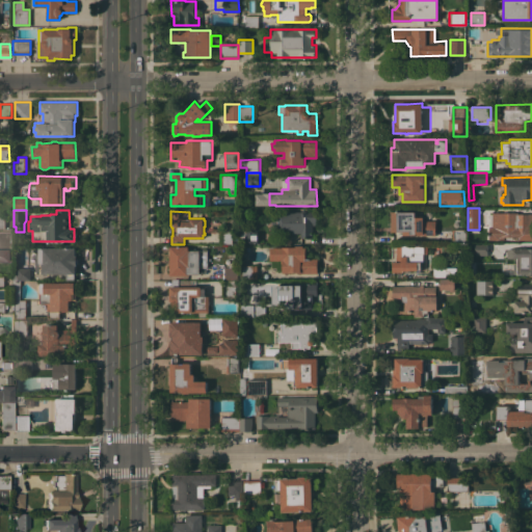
[(300,238),(300,233),(277,233),(277,212),(316,211),(317,225),(312,225),(312,231),(312,238),(300,238)]
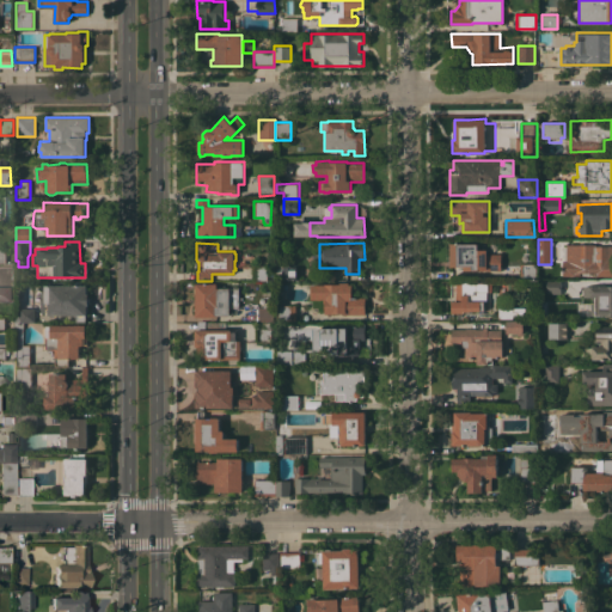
[(451,244),(478,244),(478,250),(488,250),(488,254),(501,254),(501,270),(463,270),(463,267),(451,267),(451,244)]
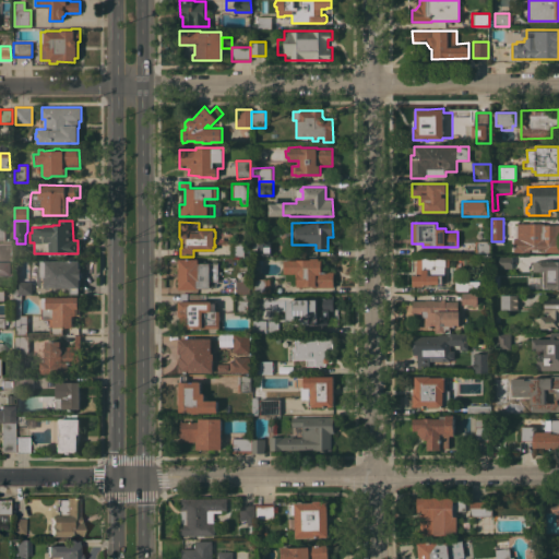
[(544,224),(558,224),(558,252),(545,252),(545,249),(528,249),(528,253),(514,253),(514,244),(512,244),(512,238),(514,238),(518,238),(518,223),(544,224)]
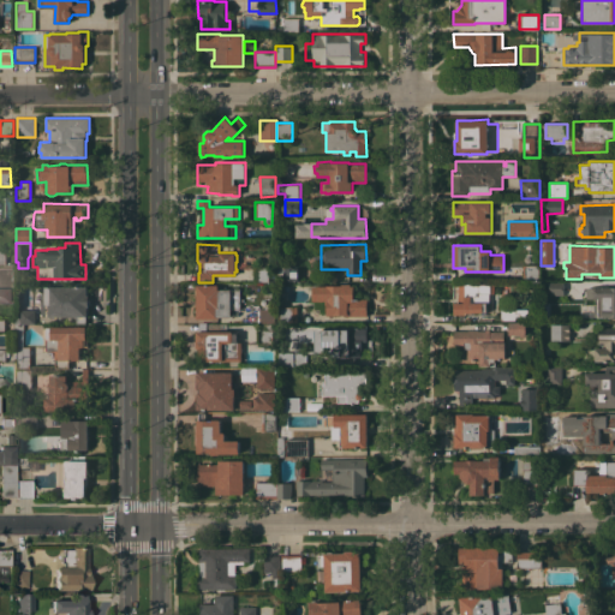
[(538,264),(538,280),(523,280),(523,266),(538,264)]
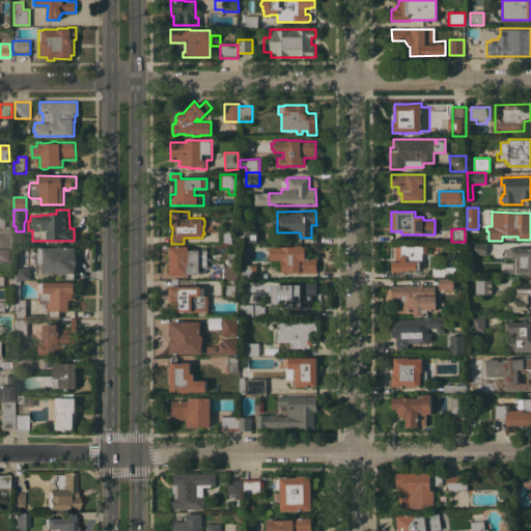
[(219,244),(219,230),(233,230),(233,244),(219,244)]
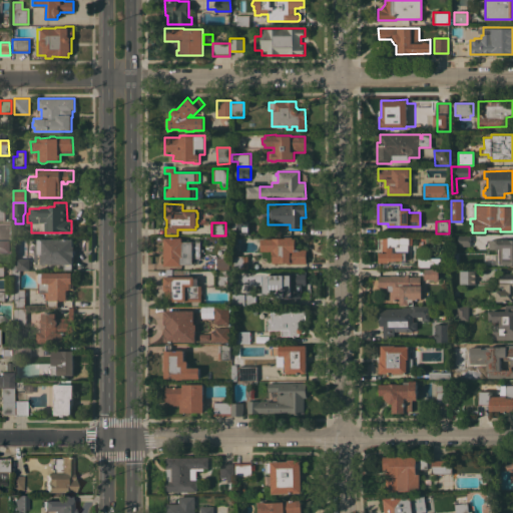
[(248,234),(243,234),(231,234),(231,222),(243,222),(243,223),(248,223),(248,234)]
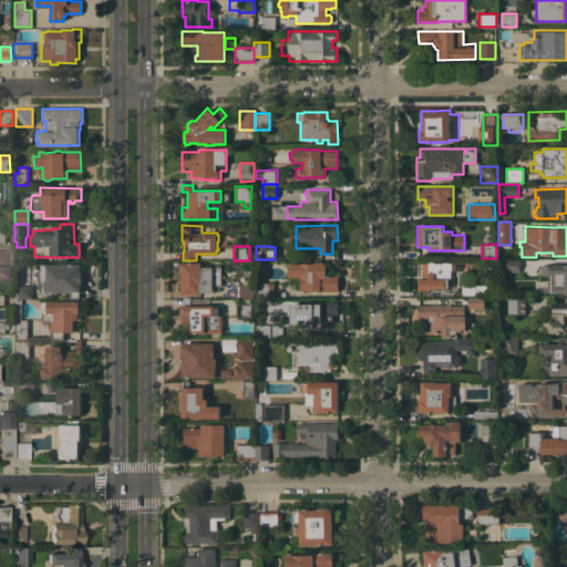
[(511,272),(511,275),(507,275),(507,285),(498,286),(498,259),(519,258),(519,272),(511,272)]
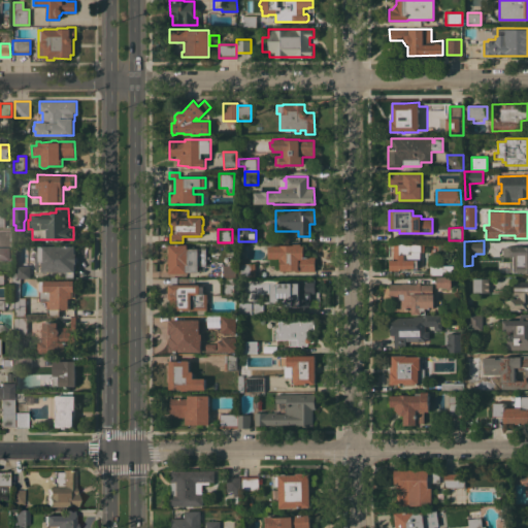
[(527,246),(527,271),(513,272),(513,271),(496,271),(496,257),(513,257),(513,256),(503,256),(503,240),(515,240),(515,244),(520,243),(520,246),(527,246)]
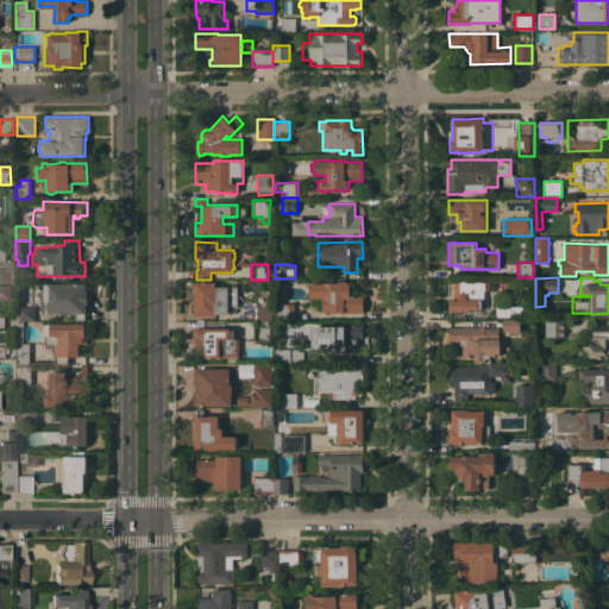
[(322,283),(338,282),(338,281),(347,281),(347,283),(350,283),(350,296),(363,296),(363,313),(324,313),(324,308),(318,308),(318,305),(312,305),(312,299),(309,299),(309,283),(322,283)]
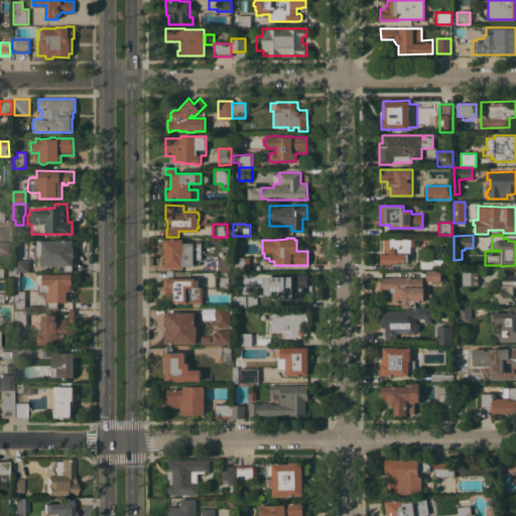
[(414,238),(414,246),(411,246),(411,254),(408,254),(408,262),(396,262),(391,262),(391,264),(381,264),(381,254),(384,254),(384,249),(385,249),(385,239),(414,238)]
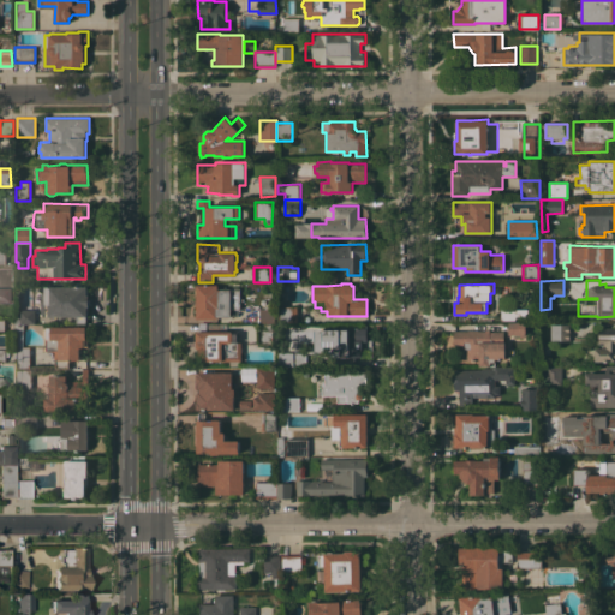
[(219,285),(219,290),(221,290),(221,288),(240,288),(240,310),(231,310),(231,317),(218,317),(218,318),(197,318),(197,285),(219,285)]
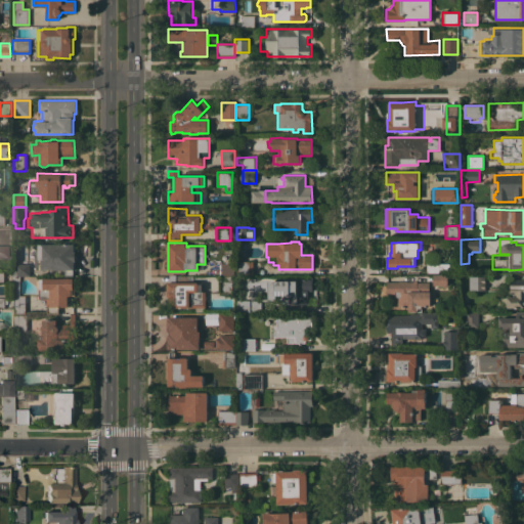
[(75,251),(76,251),(76,261),(74,261),(74,275),(66,275),(59,275),(59,269),(39,269),(39,244),(75,244),(75,251)]
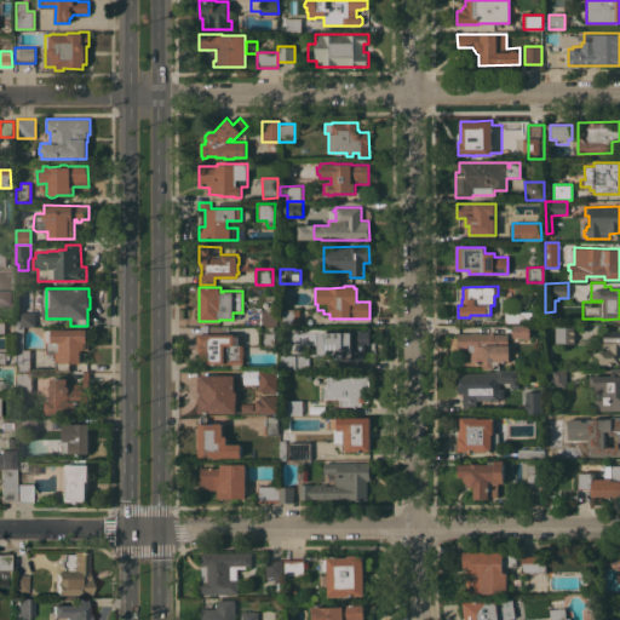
[(0,305),(0,291),(11,291),(11,305),(0,305)]
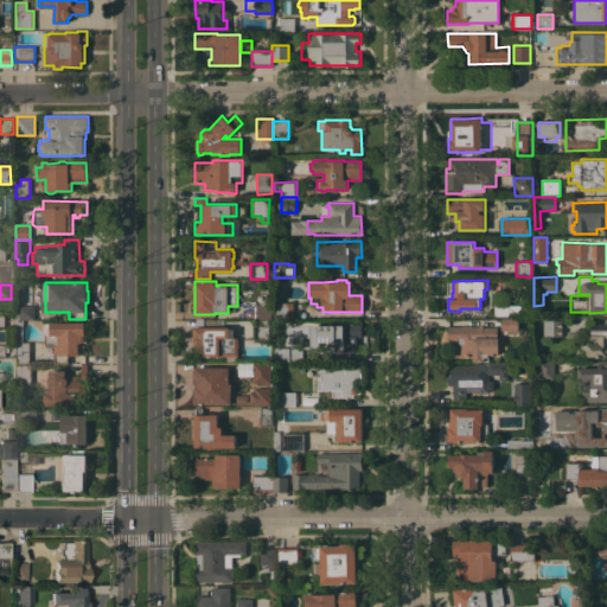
[(270,318),(255,318),(255,305),(261,305),(261,302),(266,302),(266,305),(270,305),(270,318)]
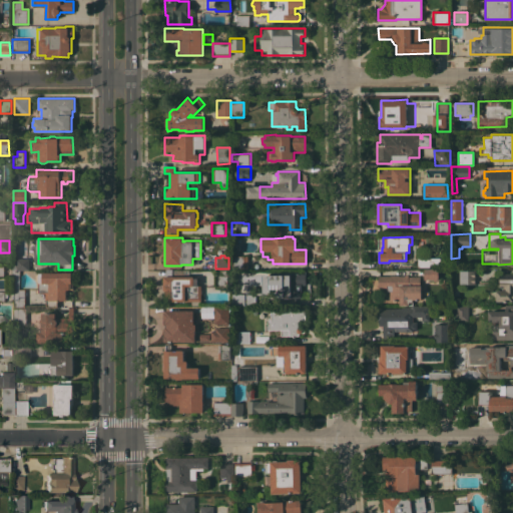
[(247,269),(232,269),(232,255),(247,255),(247,269)]
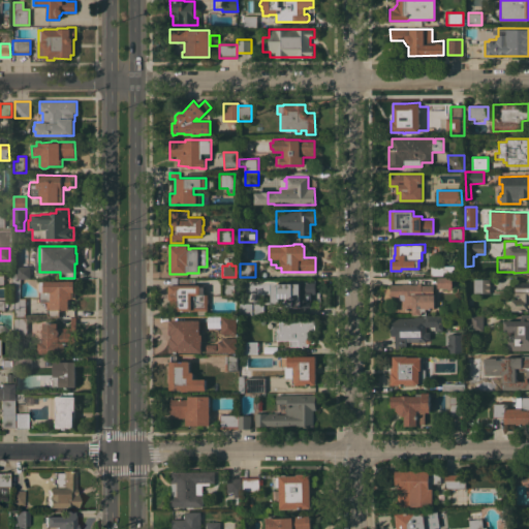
[(430,263),(443,263),(443,275),(430,275),(430,263)]
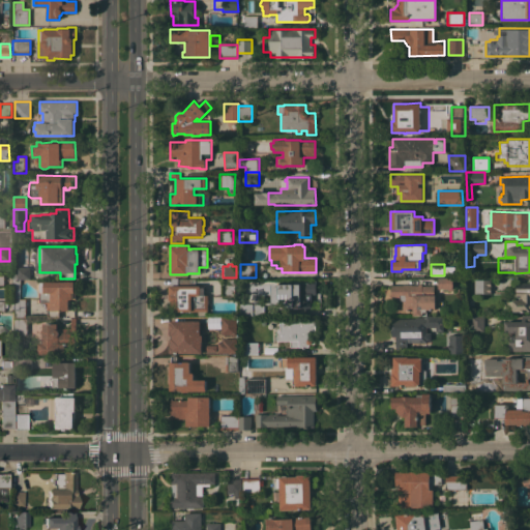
[(13,266),(36,266),(36,278),(30,278),(20,278),(13,280),(13,266)]
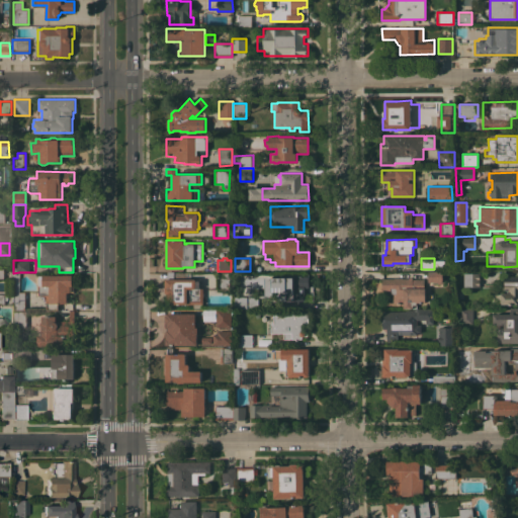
[(428,282),(428,271),(443,271),(443,282),(442,282),(442,284),(439,284),(439,282),(428,282)]
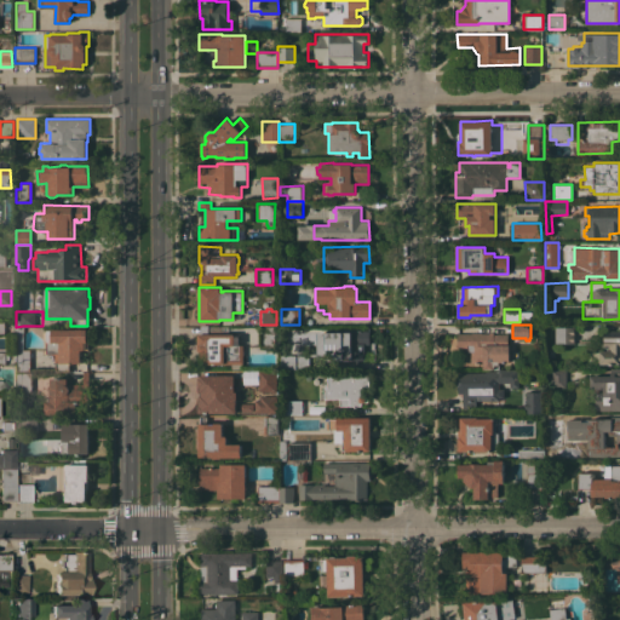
[(23,326),(23,349),(30,349),(30,371),(17,371),(16,349),(16,327),(23,326)]
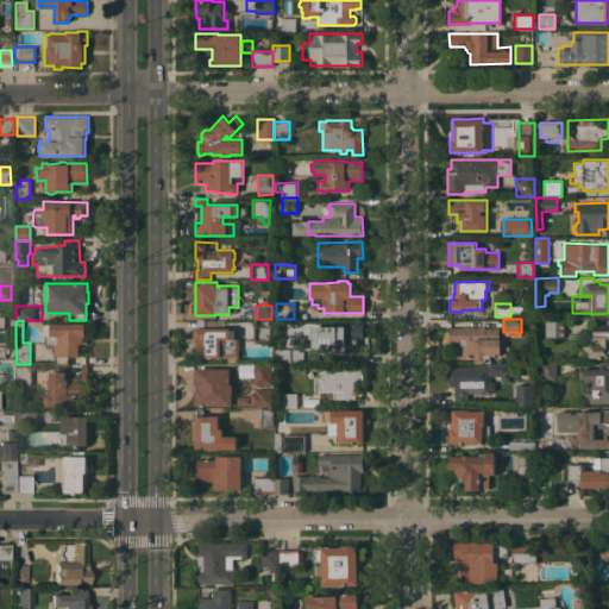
[(196,328),(196,320),(215,320),(215,327),(230,327),(230,339),(239,339),(239,357),(198,357),(198,345),(193,345),(193,339),(195,339),(195,328),(196,328)]
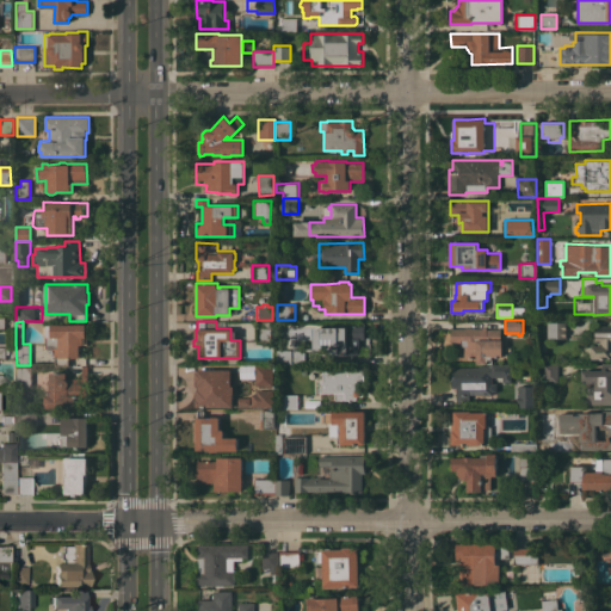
[(255,340),(255,321),(271,321),(271,340),(255,340)]
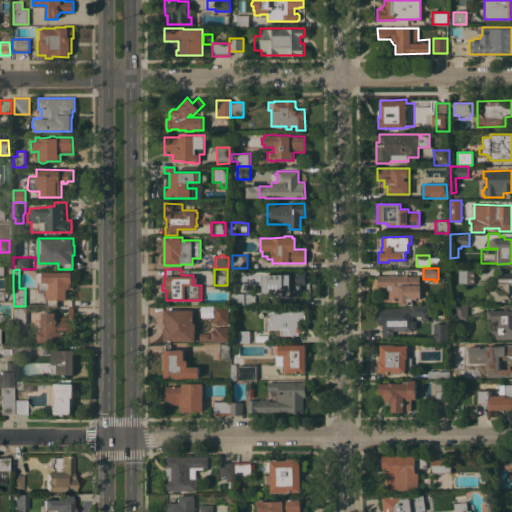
[(475,284),(459,284),(459,270),(475,270),(475,284)]
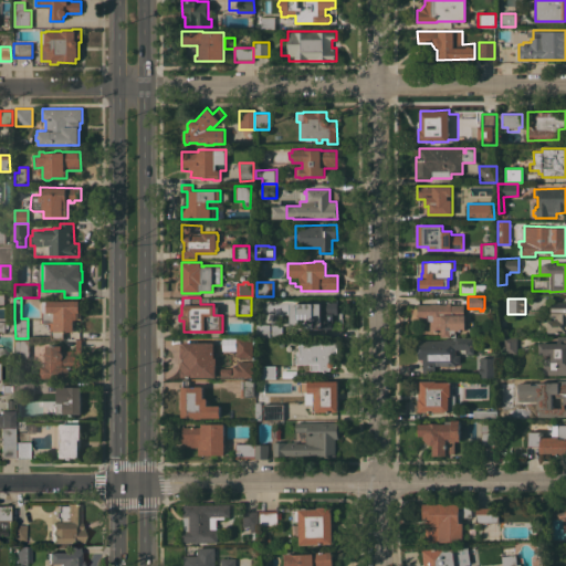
[(66,331),(66,332),(63,332),(63,338),(51,338),(51,323),(43,323),(42,311),(40,311),(40,303),(42,303),(42,301),(46,301),(46,300),(80,300),(80,312),(77,312),(77,320),(73,320),(73,321),(75,321),(75,327),(74,327),(74,331),(66,331)]
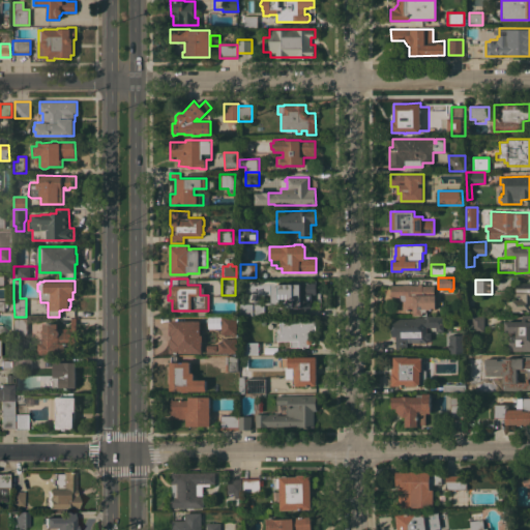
[(271,284),(300,284),(300,282),(316,282),(316,294),(311,294),(311,307),(271,308),(271,284)]
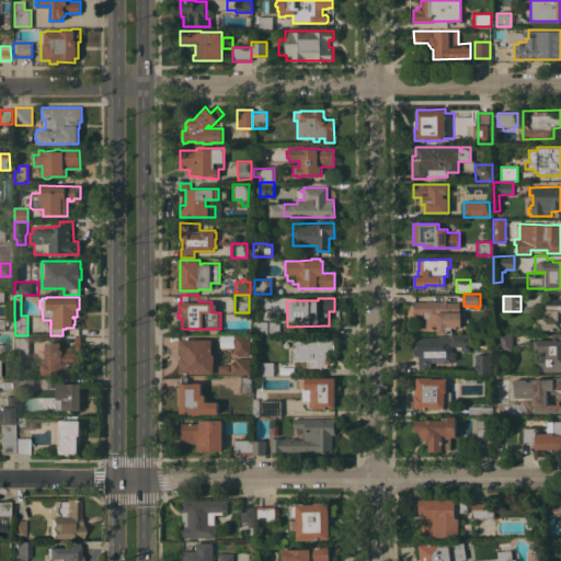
[(427,301),(427,300),(436,300),(436,301),(442,301),(442,299),(446,299),(446,302),(459,302),(459,311),(461,311),(461,328),(451,328),(451,333),(437,333),(437,329),(426,329),(426,318),(423,318),(423,315),(413,315),(414,301),(427,301)]
